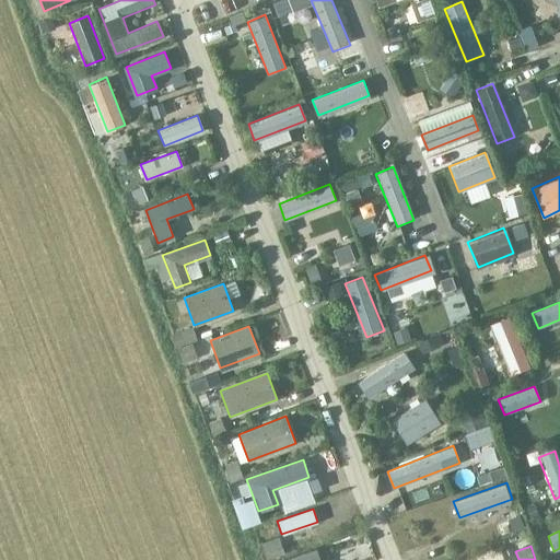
[(286,559),(319,559),(316,549),(286,559)]
